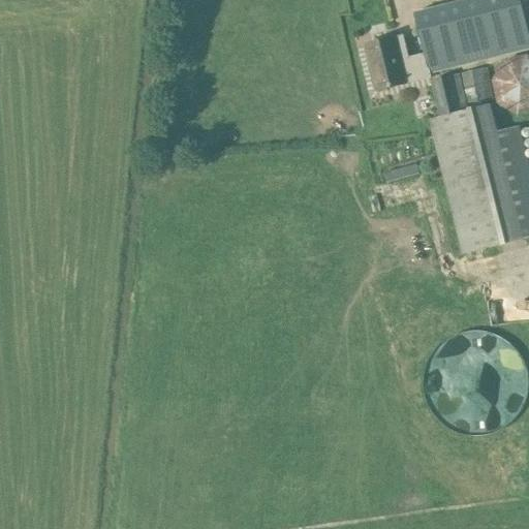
[(432,74),(528,50),(528,35),(520,0),(470,0),(414,14),(425,56),(412,59),(411,51),(400,55),(407,84),(432,78),(432,74)]
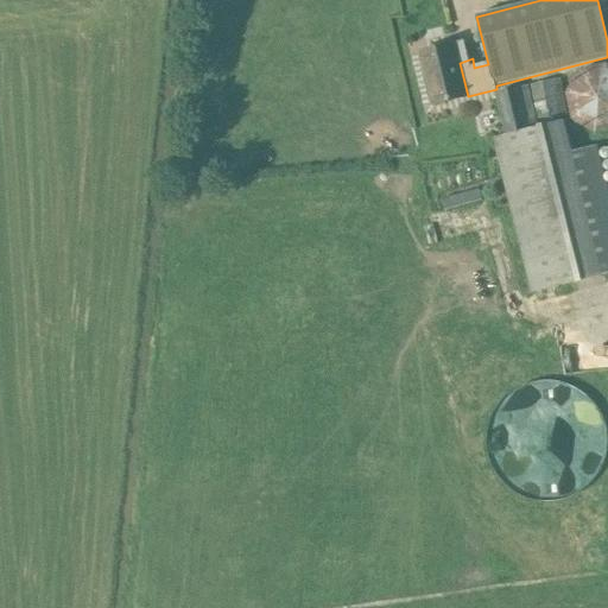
[(468,96),(460,63),(455,44),(419,52),(432,105),(468,96)]
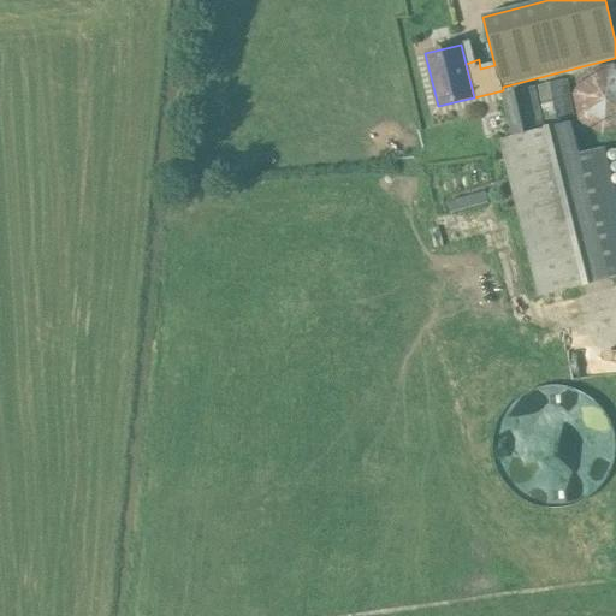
[(604,136),(615,132),(615,66),(614,65),(587,72),(574,95),(580,122),(604,136)]
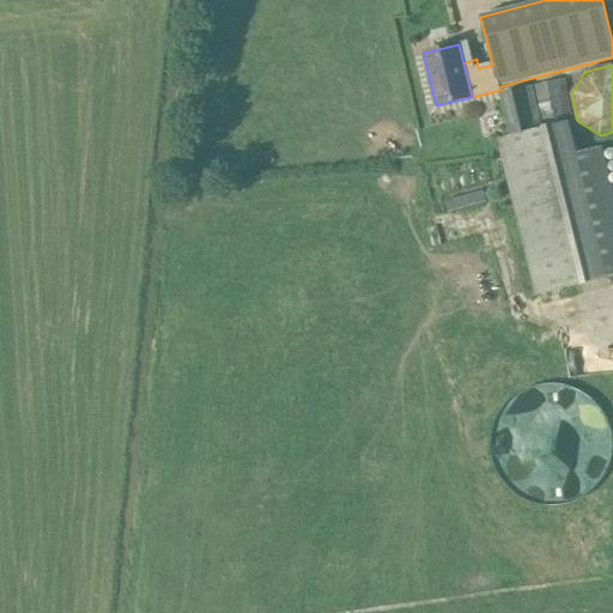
[(544,121),(572,116),(566,80),(536,86),(544,121)]
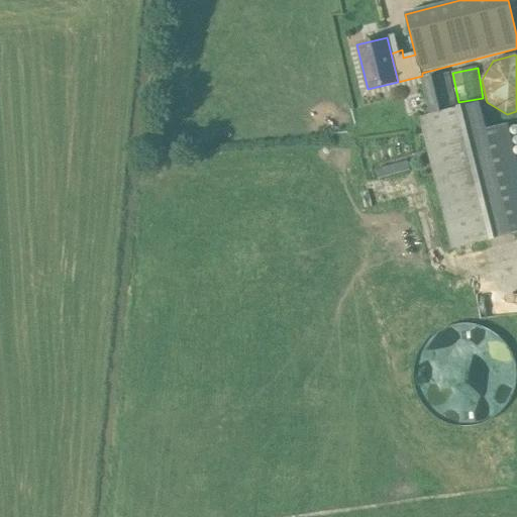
[(429,114),(418,117),(451,249),(513,234),(516,232),(516,163),(507,124),(486,129),(480,102),(456,107),(449,74),(421,80),(429,114)]
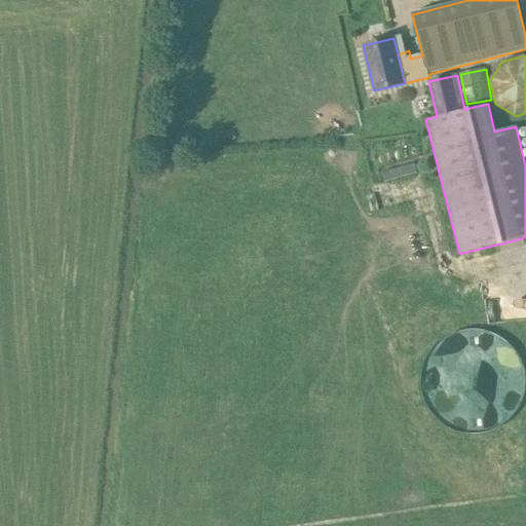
[(384,179),(415,173),(413,163),(382,171),(384,179)]
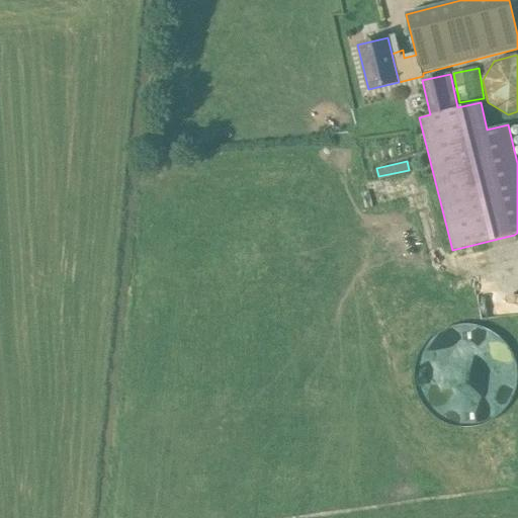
[(459,373),(467,373),(467,400),(512,401),(514,332),(467,331),(467,360),(460,360),(459,373)]
